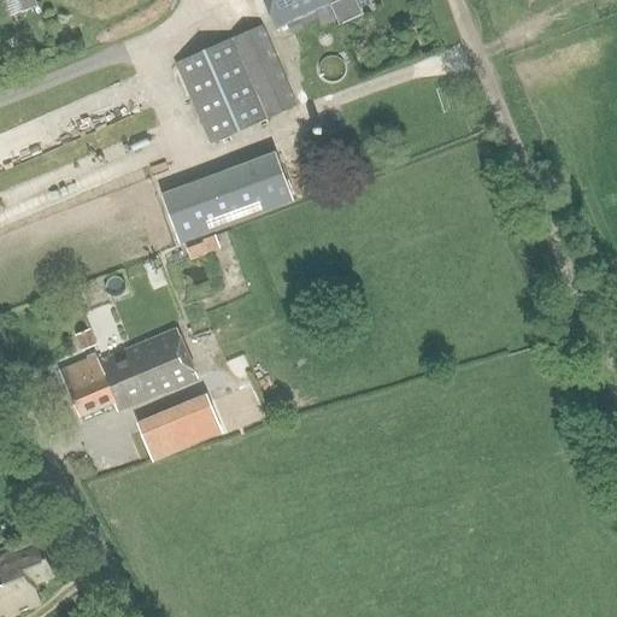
[(0,0),(7,17),(23,11),(23,12),(37,6),(34,0),(0,0)]
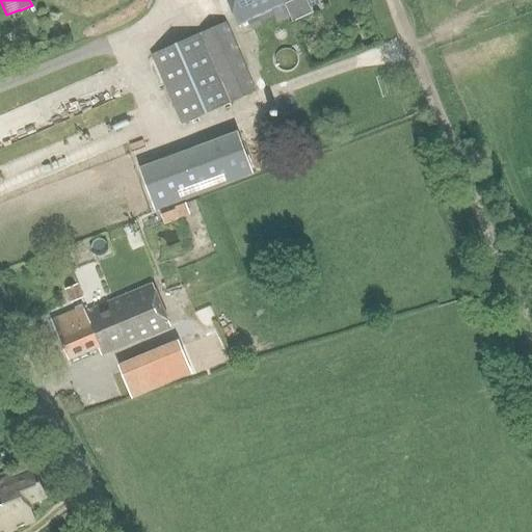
[(227,0),(238,26),(247,22),(257,18),(297,0),(227,0)]
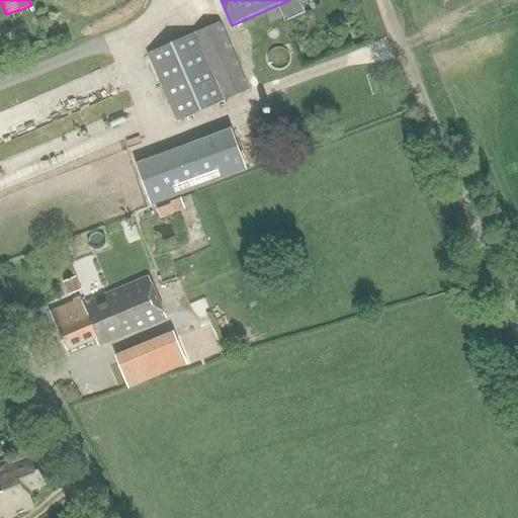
[(275,7),(265,11),(270,22),(280,18),(275,7)]
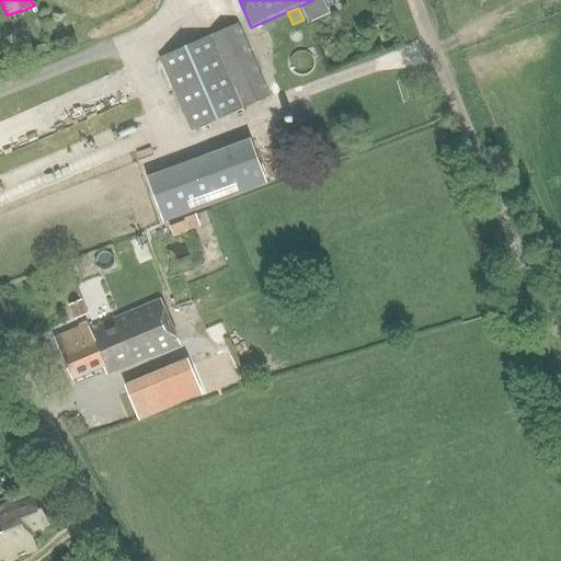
[(271,19),(261,23),(264,31),(274,26),(271,19)]
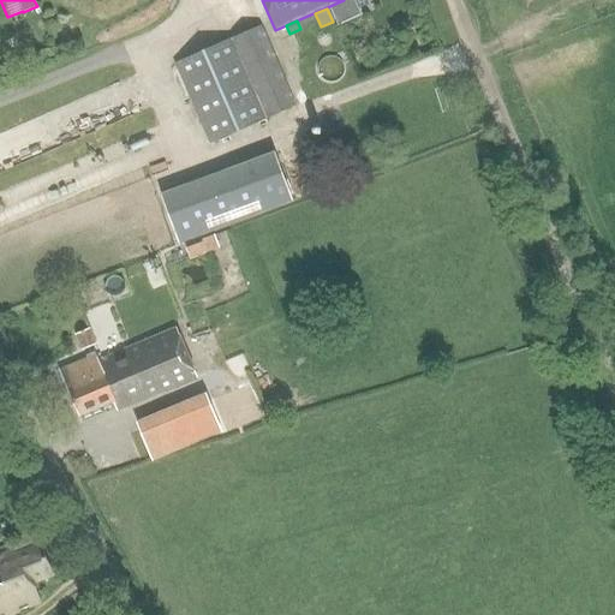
[(264,28),(175,65),(208,143),(297,105),(264,28)]
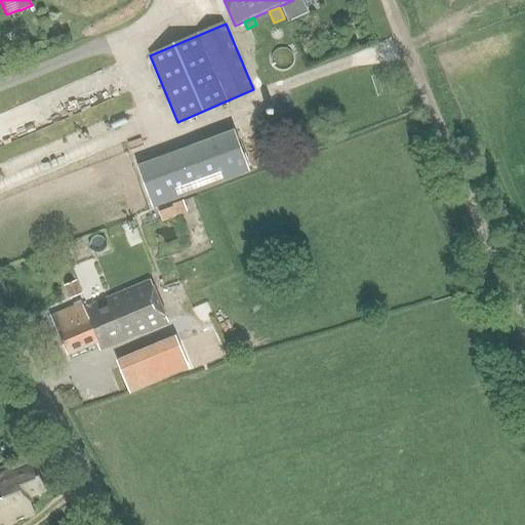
[(235,131),(143,164),(158,207),(250,174),(235,131)]
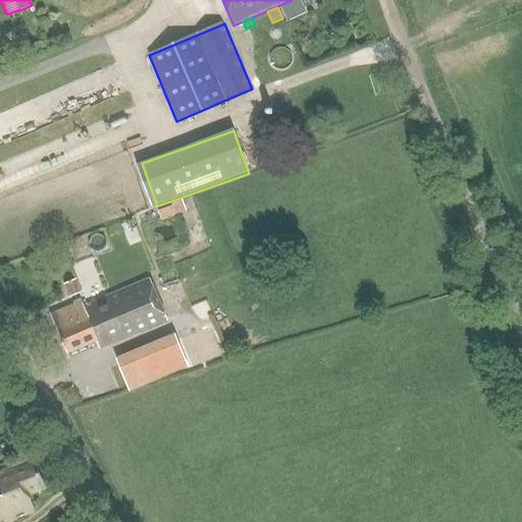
[(170,206),(158,211),(161,220),(174,215),(170,206)]
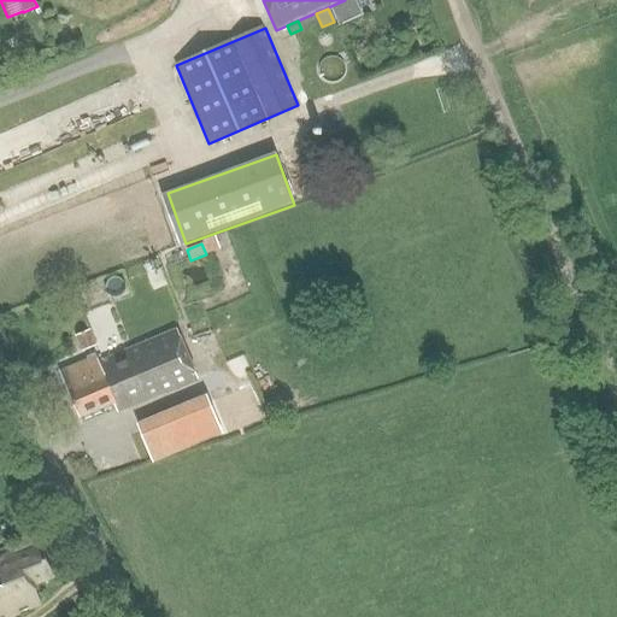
[(93,329),(77,336),(83,351),(99,344),(93,329)]
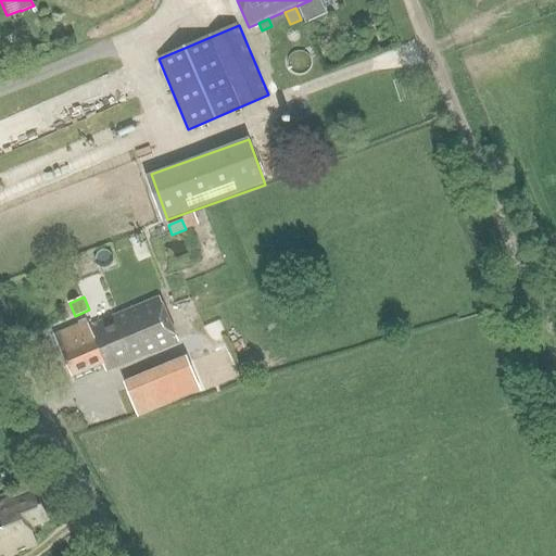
[(88,328),(86,323),(53,336),(72,378),(102,365),(106,374),(178,343),(159,299),(88,328)]
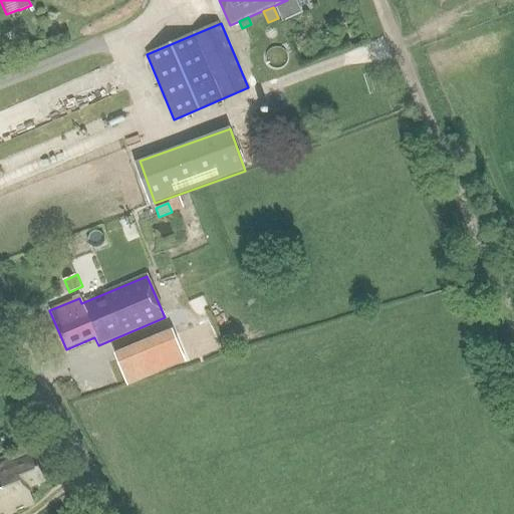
[(173,334),(157,341),(168,367),(184,361),(173,334)]
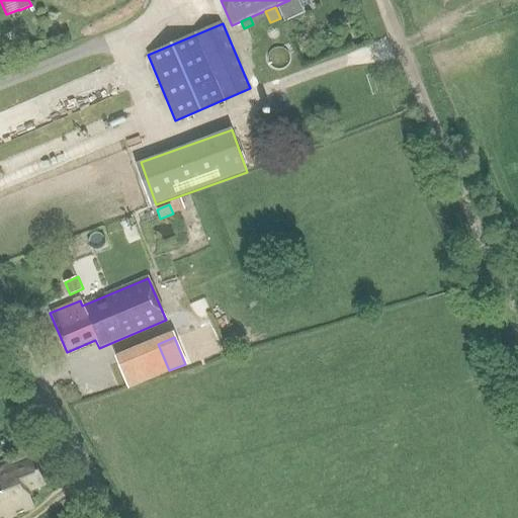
[(116,383),(140,376),(134,358),(110,365),(116,383)]
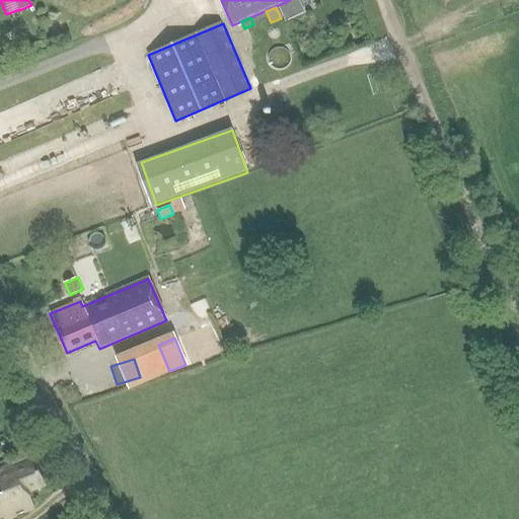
[(12,460),(0,465),(0,518),(9,518),(33,509),(26,494),(45,486),(28,450),(11,457),(12,460)]
